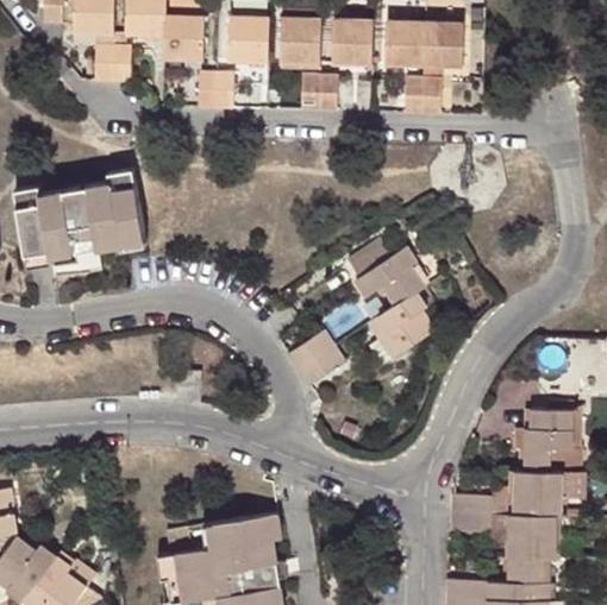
[(44,0),(43,24),(62,24),(62,0),(44,0)]
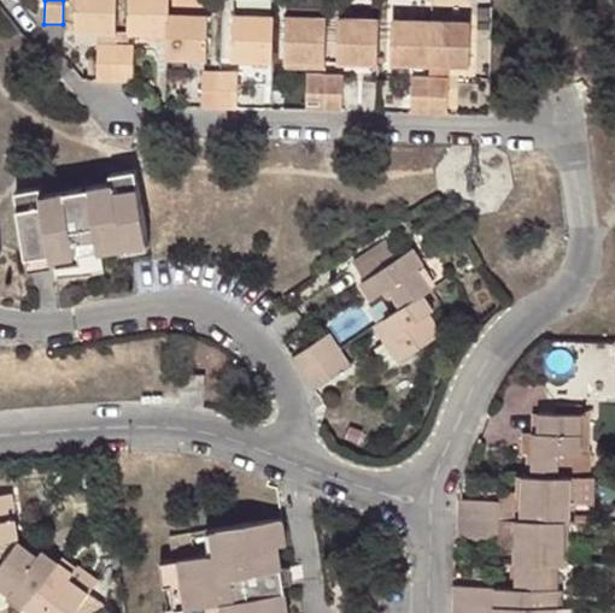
[(76,0),(75,34),(115,35),(116,0),(76,0)]
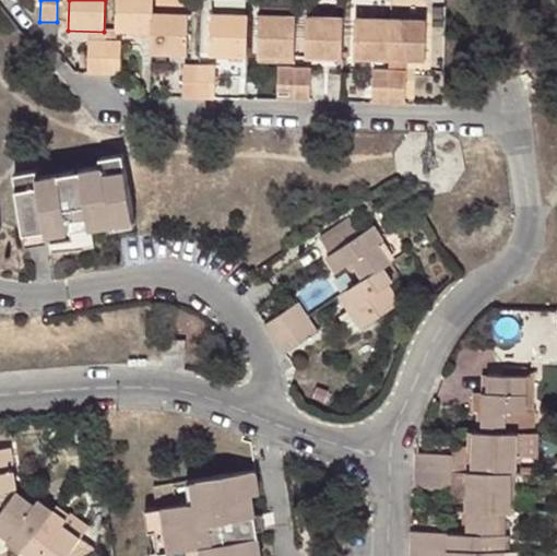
[(151,13),(151,0),(116,0),(116,33),(151,34),(151,13)]
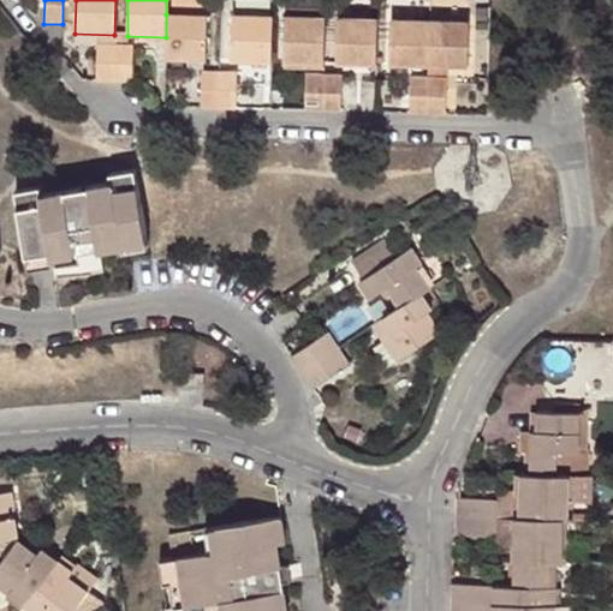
[(207,17),(166,15),(166,37),(165,61),(206,63),(207,17)]
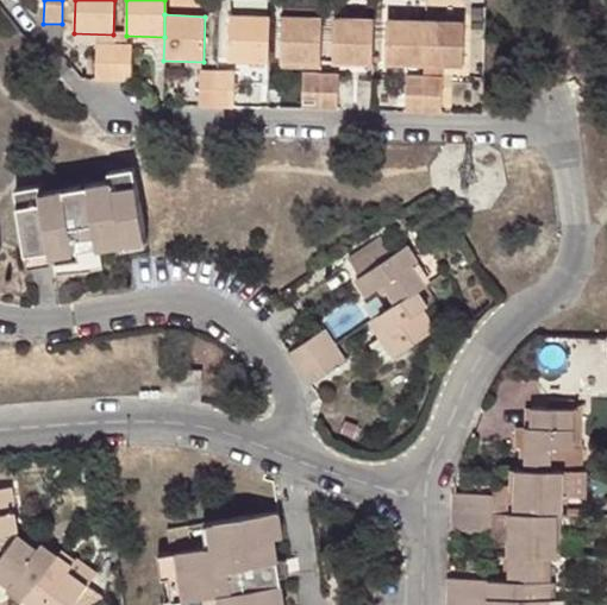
[(268,63),(269,18),(230,17),(229,62),(268,63)]
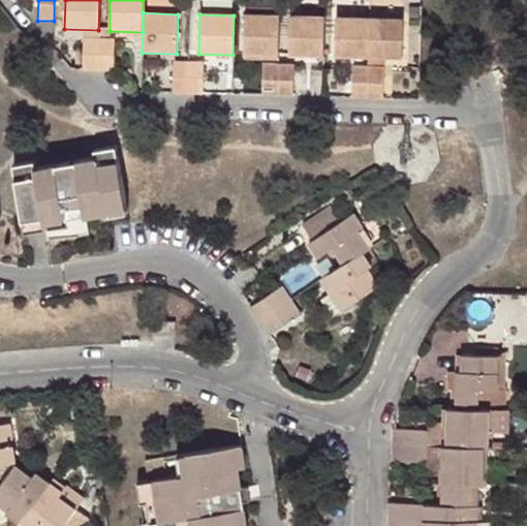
[(277,56),(278,17),(244,16),(243,55),(277,56)]
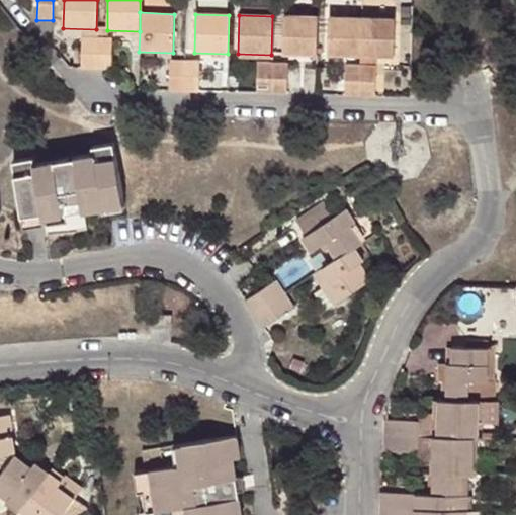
[(316,57),(317,17),(283,17),(282,55),(316,57)]
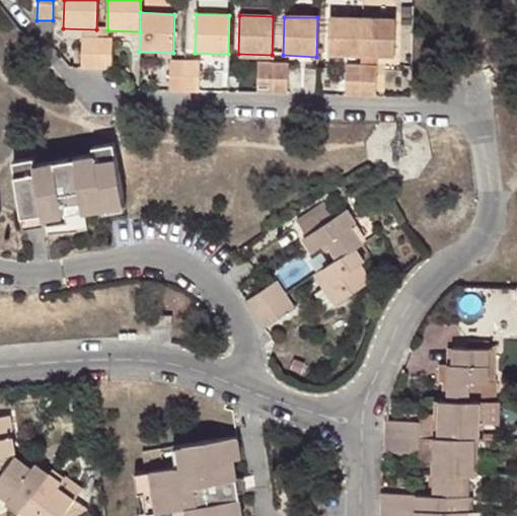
[(361,58),(362,19),(329,18),(327,57),(361,58)]
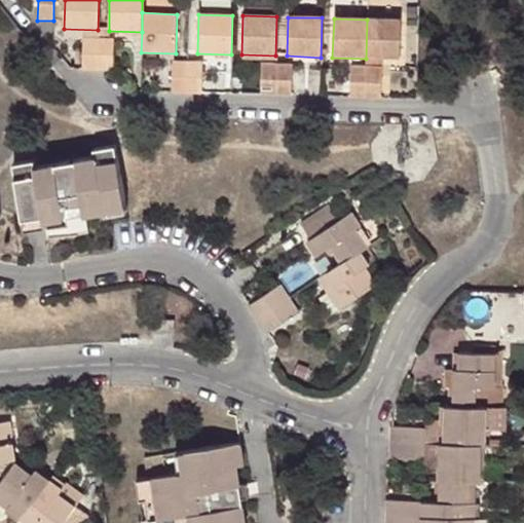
[(400,20),(367,20),(366,59),(399,60),(400,20)]
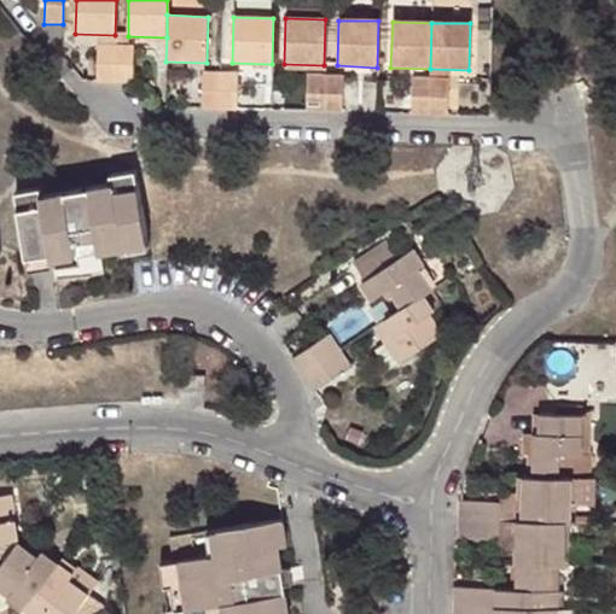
[(97,47),(96,83),(114,85),(115,48),(97,47)]
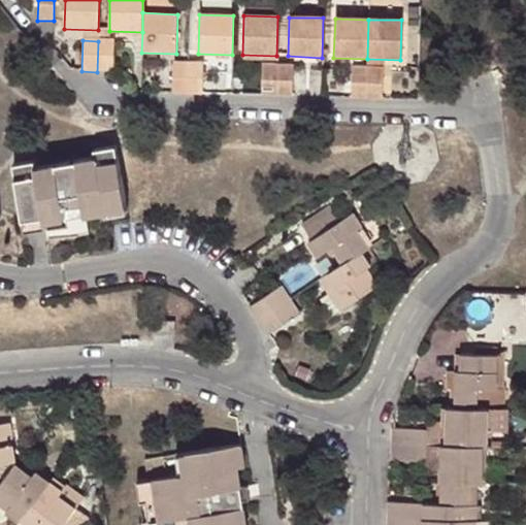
[(98,41),(97,72),(112,72),(113,41),(98,41)]
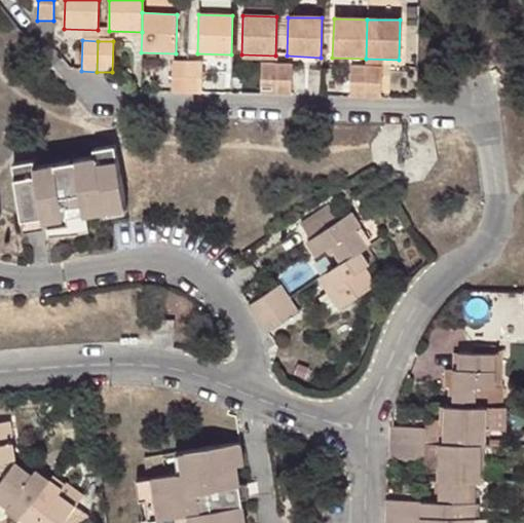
[(185,94),(186,64),(171,63),(170,94),(185,94)]
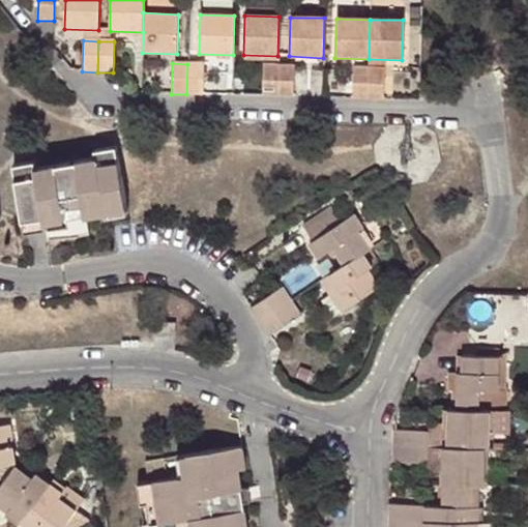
[(203,64),(187,64),(186,94),(202,95),(203,64)]
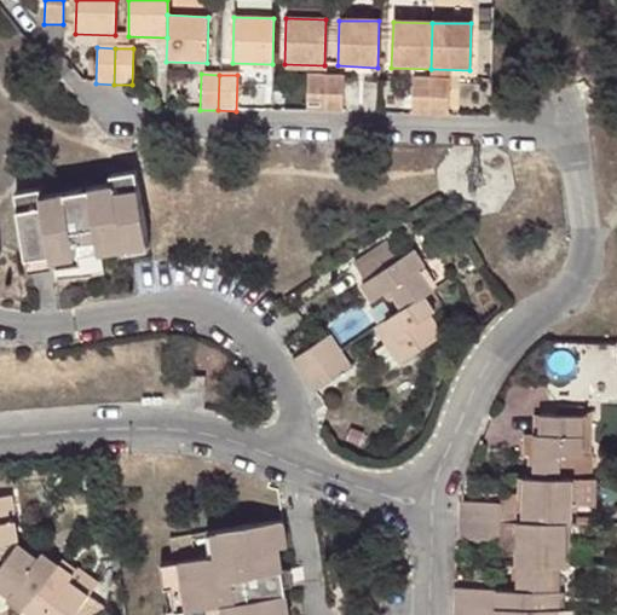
[(323,114),(324,77),(306,77),(305,112),(323,114)]
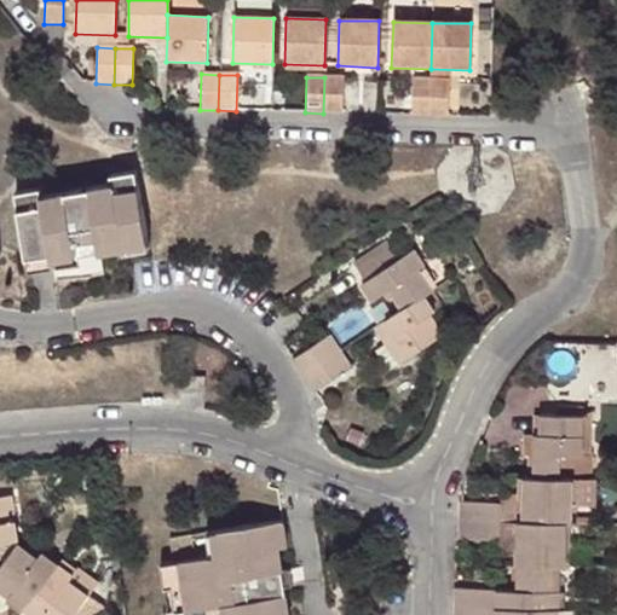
[(323,114),(340,114),(341,79),(324,77),(323,114)]
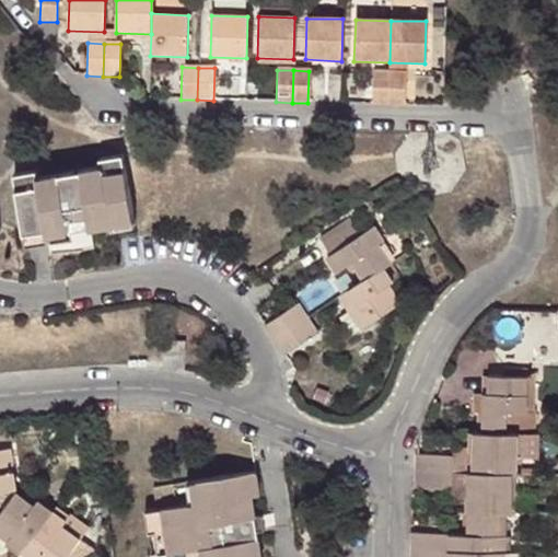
[(387,105),(388,73),(372,72),(371,105),(387,105)]
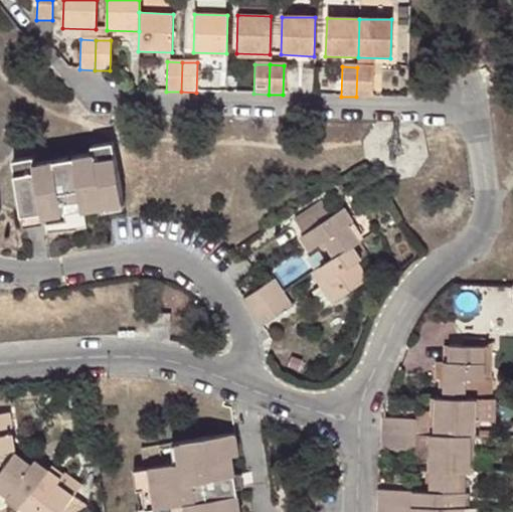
[(356,97),(371,98),(372,67),(357,67),(356,97)]
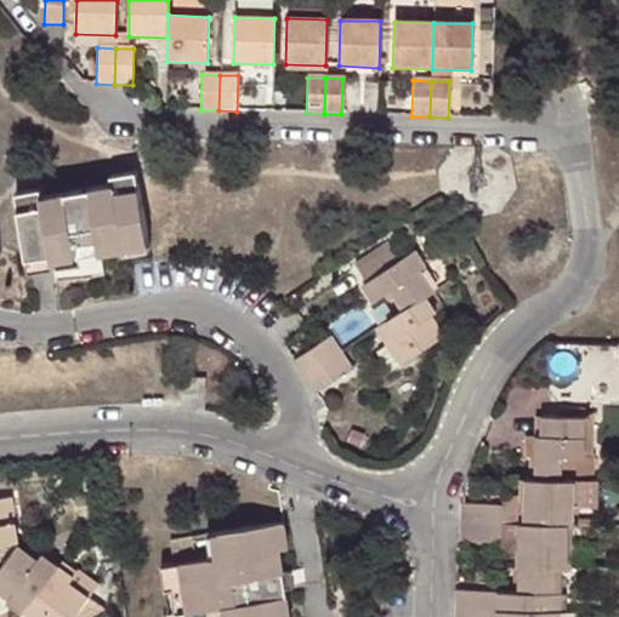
[(51,261),(75,256),(83,255),(84,269),(78,269),(79,281),(104,276),(100,252),(123,247),(121,241),(147,238),(135,173),(111,177),(113,186),(40,199),(38,190),(15,195),(26,260),(50,255),(51,261)]
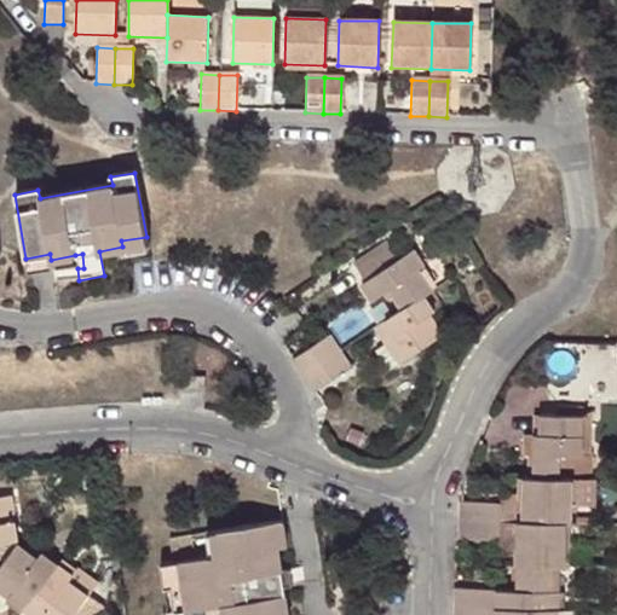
[(421,297),(431,291),(416,272),(424,268),(411,251),(359,286),(370,303),(381,296),(388,291),(393,299),(401,311),(421,297)]
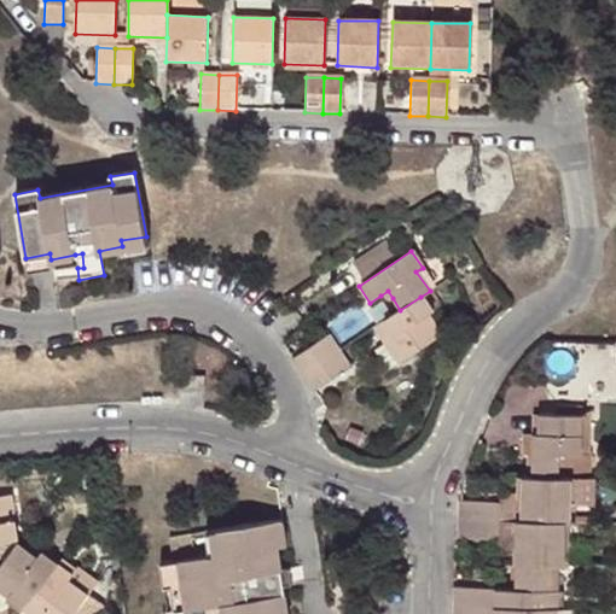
[(388,291),(381,296),(385,303),(393,298),(388,291)]
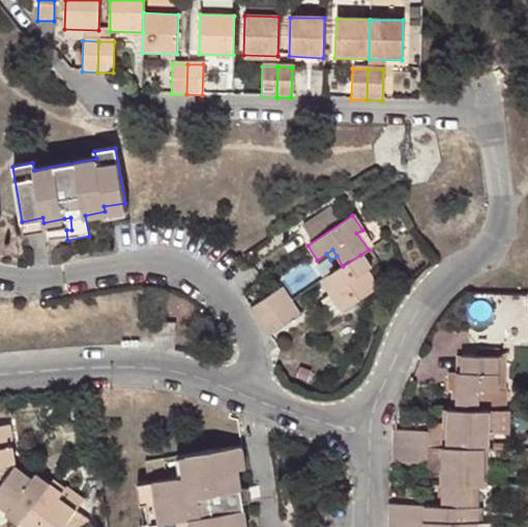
[(370,269),(360,255),(343,266),(323,280),(333,293),(328,296),(341,315),(376,290),(363,272),(370,269)]
